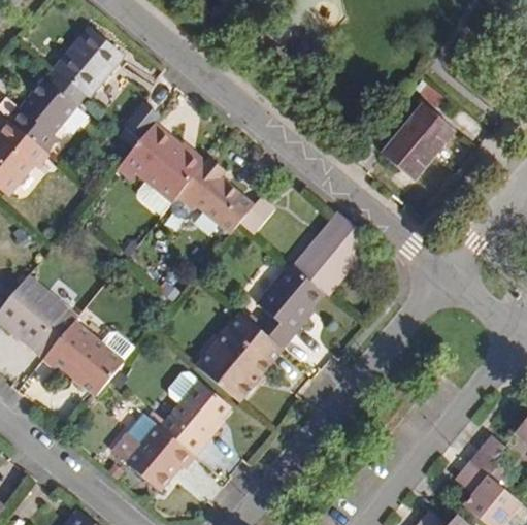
[(90,96),(124,55),(89,25),(54,66),(56,68),(88,95),(90,96)]
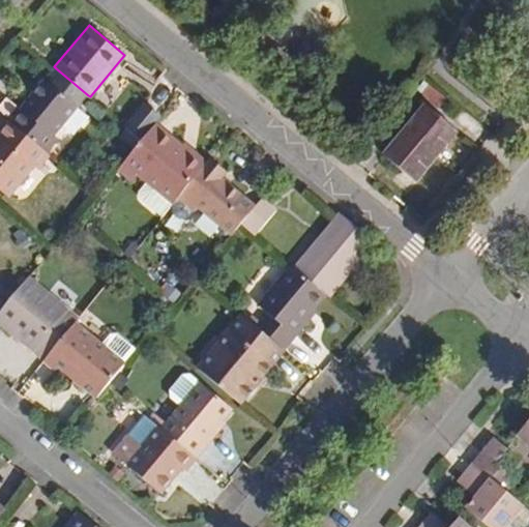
[(43,79),(9,120),(45,150),(57,136),(53,133),(63,120),(70,126),(80,125),(88,115),(79,108),(88,95),(56,68),(47,81),(43,79)]
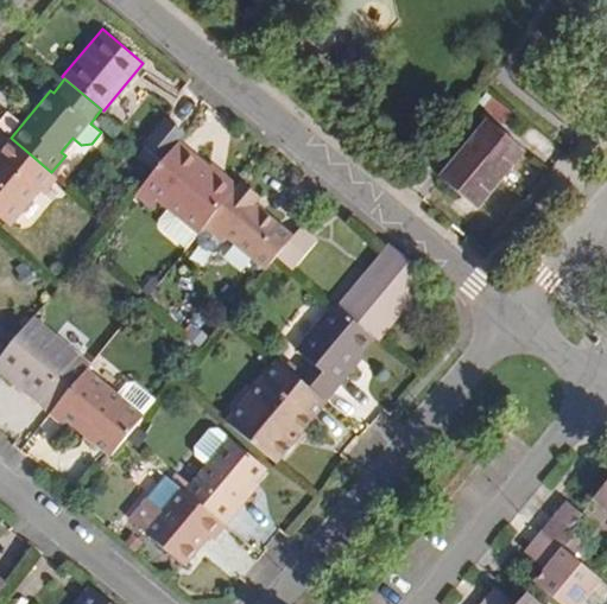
[(178,140),(185,132),(166,116),(144,144),(162,159),(178,140)]
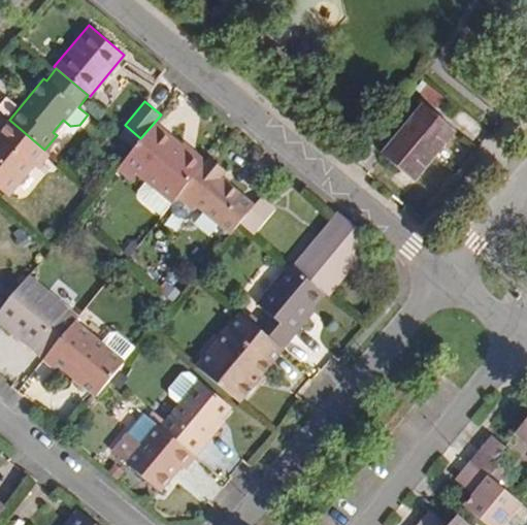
[(414,179),(456,129),(422,101),(381,152),(414,179)]
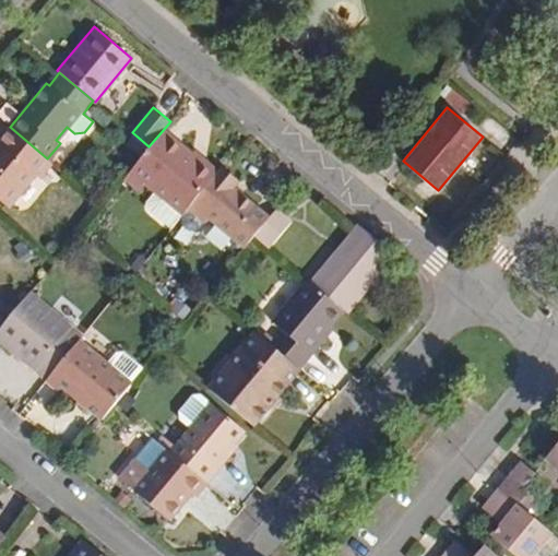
[(50,161),(47,158),(10,127),(0,139),(0,198),(8,204),(35,174),(38,176),(50,161)]
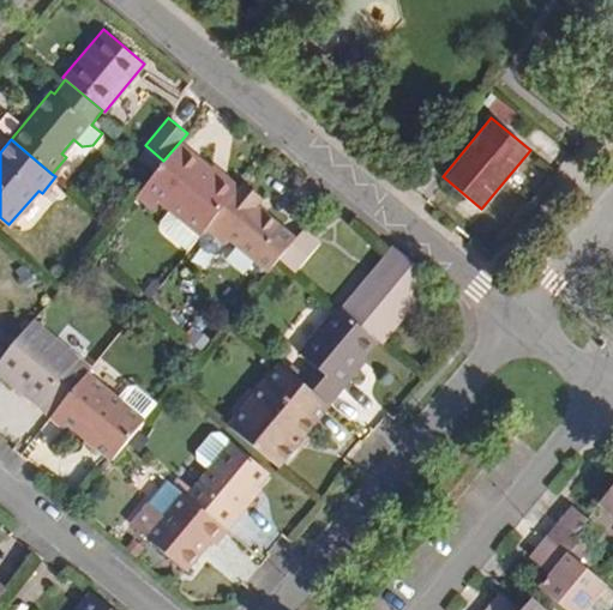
[(205,228),(238,188),(180,142),(163,161),(156,170),(136,194),(151,207),(158,200),(168,209),(158,219),(158,228),(186,251),(205,228)]
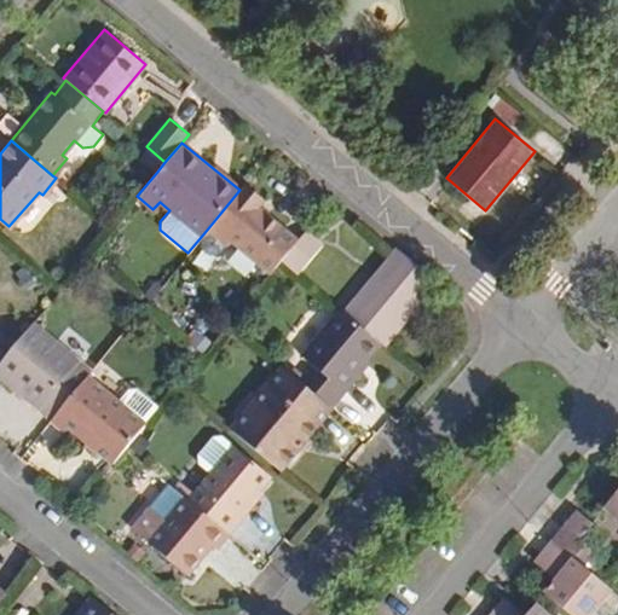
[(165,162),(146,146),(138,156),(157,172),(165,162)]
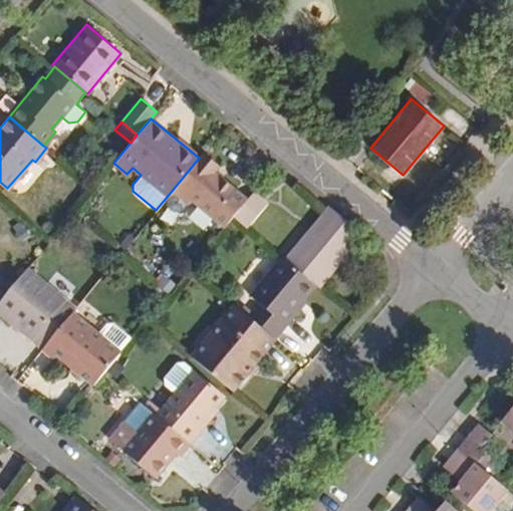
[(219,166),(204,153),(201,157),(216,170),(219,166)]
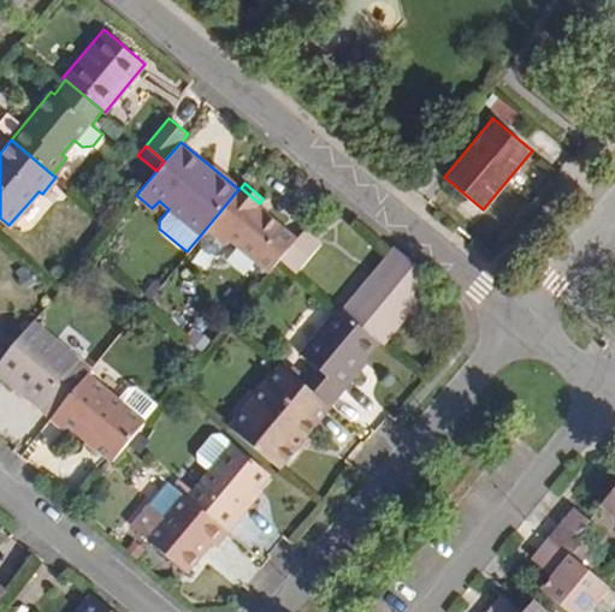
[(268,272),(279,259),(296,238),(256,206),(259,203),(241,188),(238,189),(206,229),(225,244),(229,239),(268,272)]
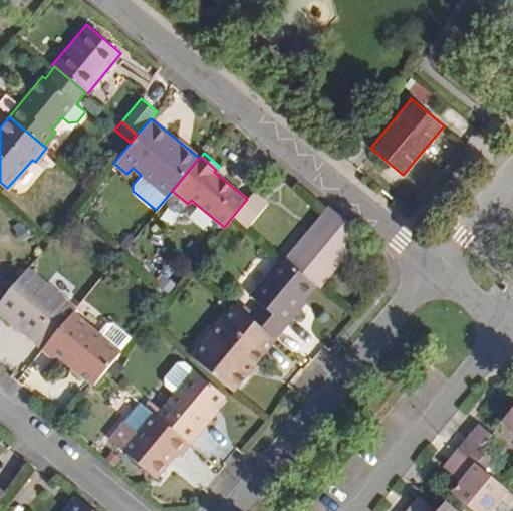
[(247,199),(233,216),(247,227),(267,202),(254,191),(247,199)]
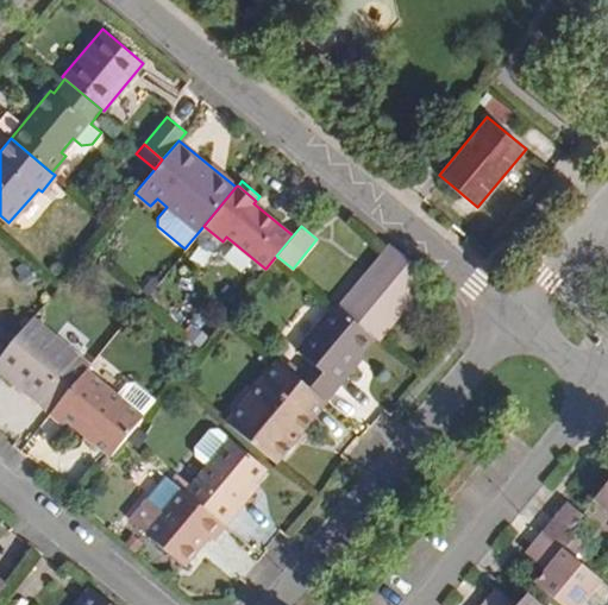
[(395,246),(390,243),(364,273),(369,277),(395,246)]
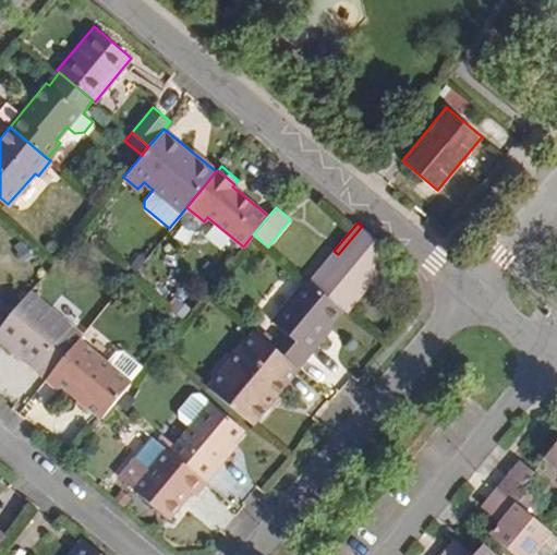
[(309,280),(342,308),(346,311),(394,253),(362,226),(338,254),(334,251),(309,280)]
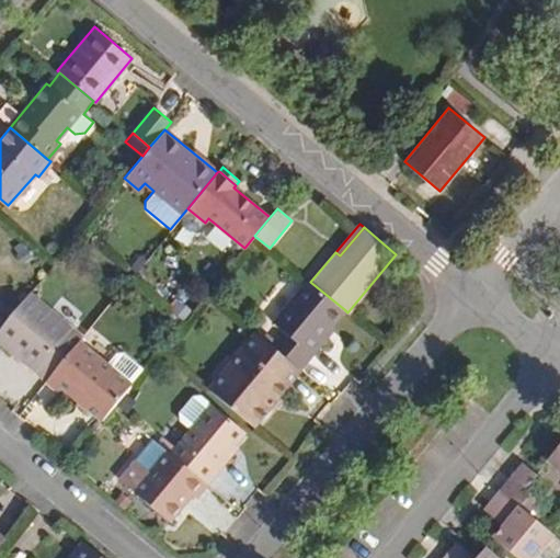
[(320,338),(344,309),(310,282),(308,280),(272,323),(280,330),(269,343),(296,365),(299,368),(323,340),(320,338)]
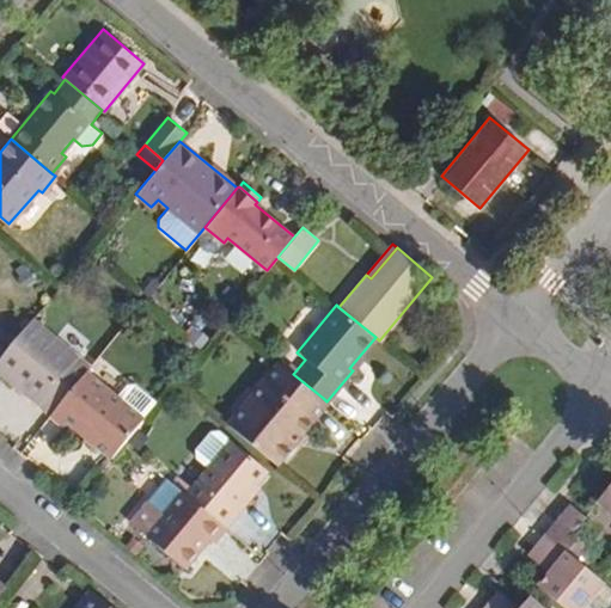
[(0,373),(50,413),(86,370),(90,366),(32,318),(0,356),(0,373)]
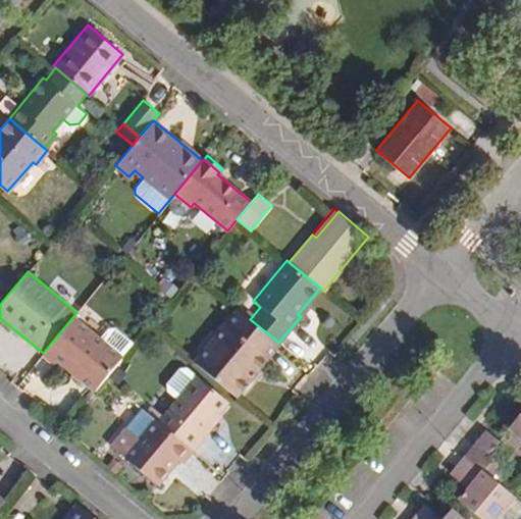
[(263,354),(275,340),(250,319),(238,309),(219,330),(224,334),(199,365),(236,396),(267,358),(263,354)]
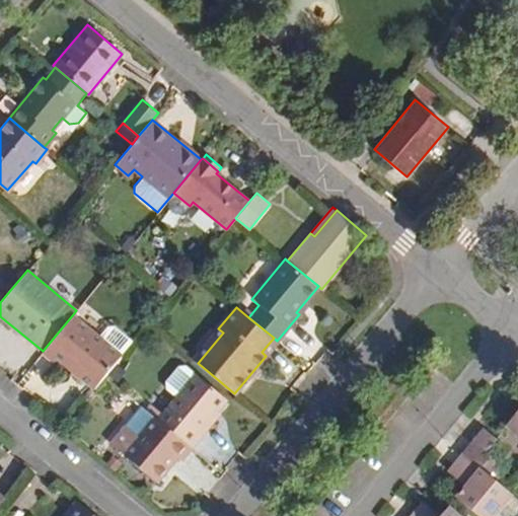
[(73,314),(43,351),(54,361),(58,357),(94,387),(122,355),(73,314)]
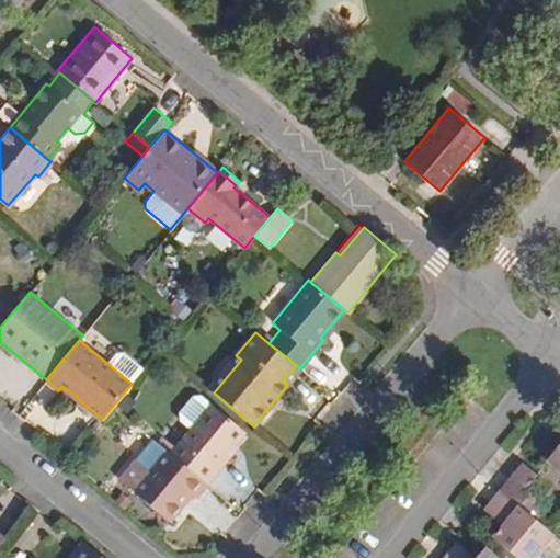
[(241,360),(236,355),(208,388),(214,393),(241,360)]
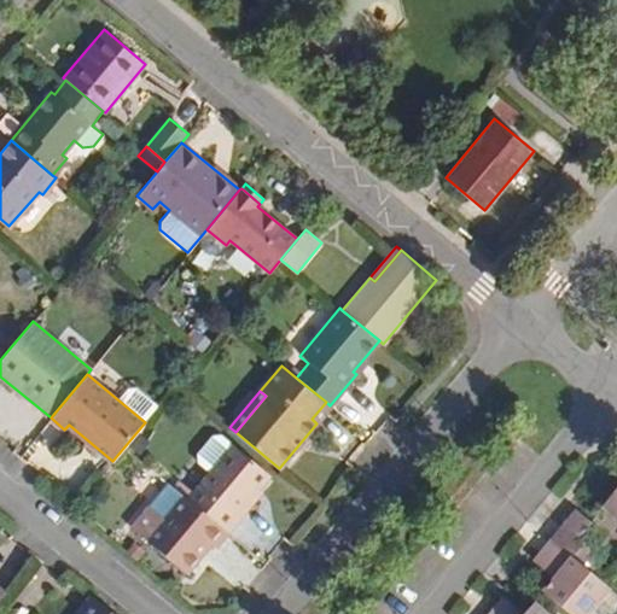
[(330,405),(326,402),(312,419),(316,424),(331,405),(330,405)]
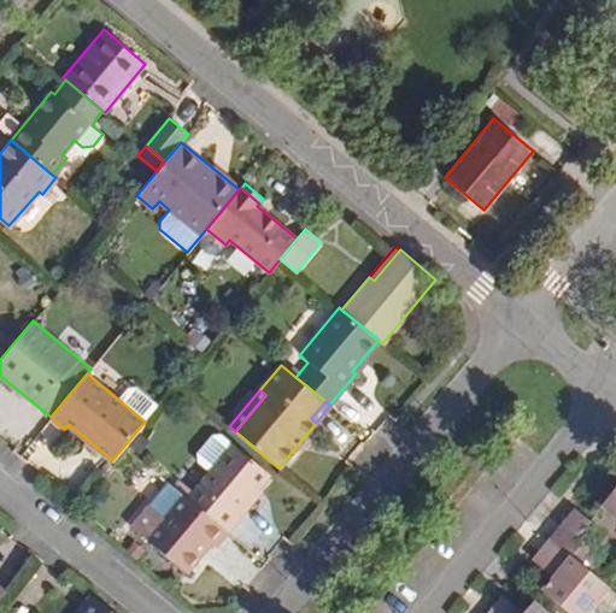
[(187,497),(227,530),(251,502),(247,499),(258,485),(269,473),(233,443),(187,497)]
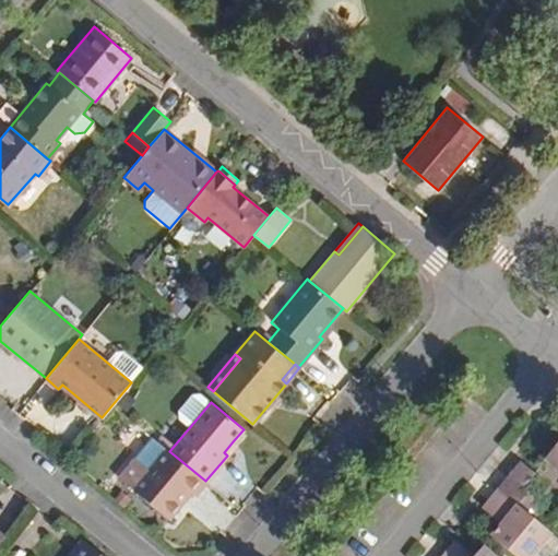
[(205,481),(169,451),(151,435),(117,475),(168,518),(190,492),(193,495),(205,481)]
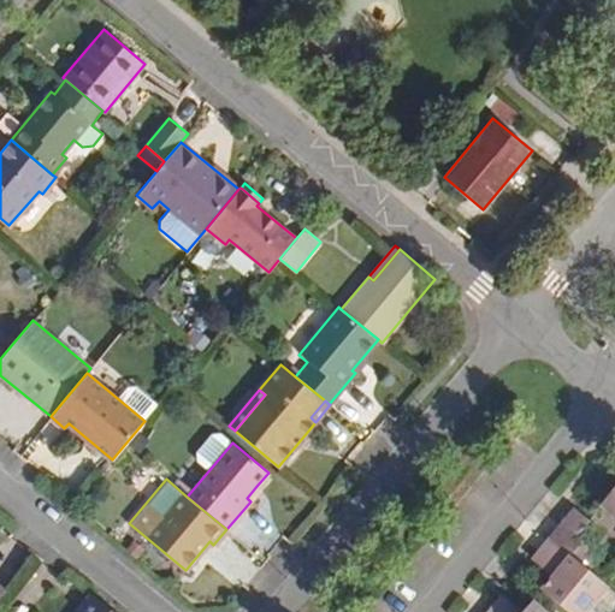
[(261,487),(258,485),(247,498),(250,501),(261,487)]
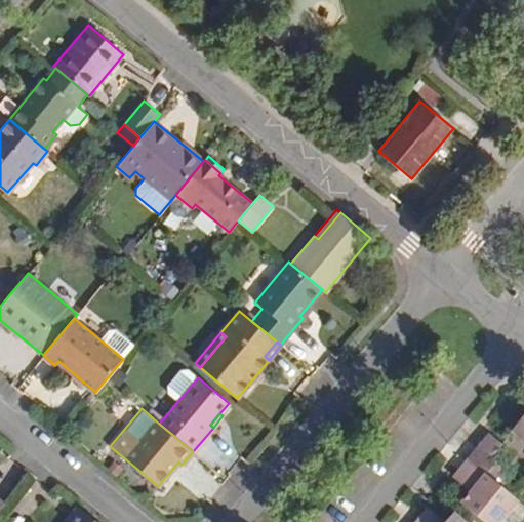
[(523,413),(512,430),(523,439),(523,413)]
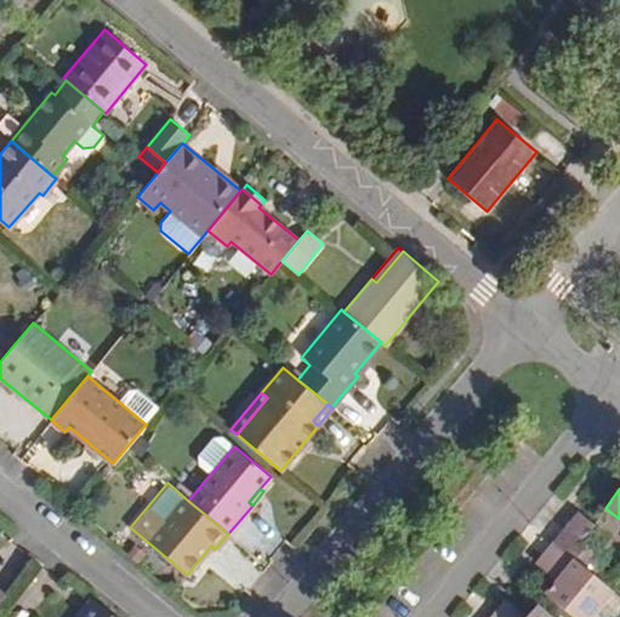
[(566,527),(579,538),(593,523),(579,510),(566,527)]
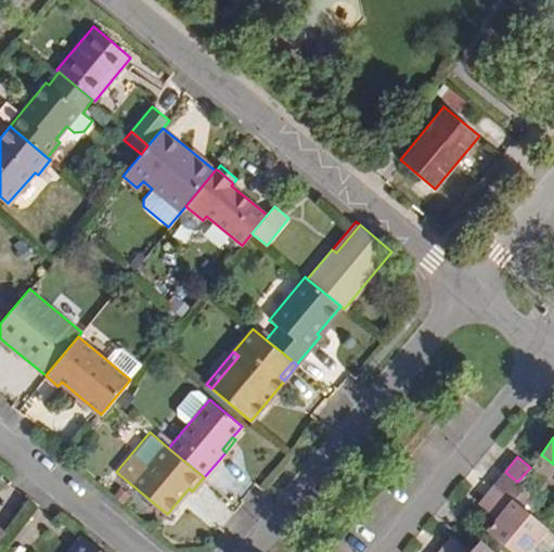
[(539,499),(517,482),(505,472),(494,484),(528,512),(539,499)]
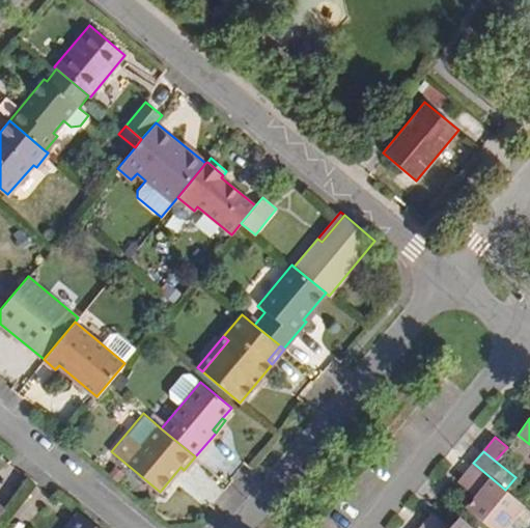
[(524,504),(505,490),(473,463),(463,476),(480,491),(477,495),(467,508),(491,527),(503,527),(517,512),(524,504)]
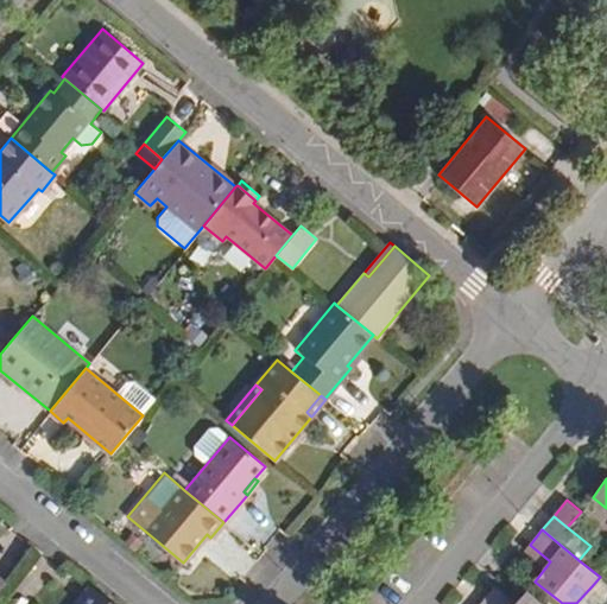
[(550,561),(530,545),(525,550),(547,566),(550,561)]
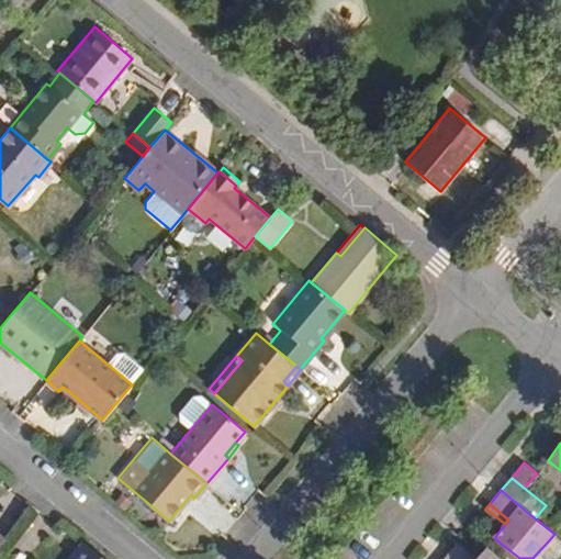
[(560,543),(560,539),(554,534),(547,543),(556,550),(560,543)]
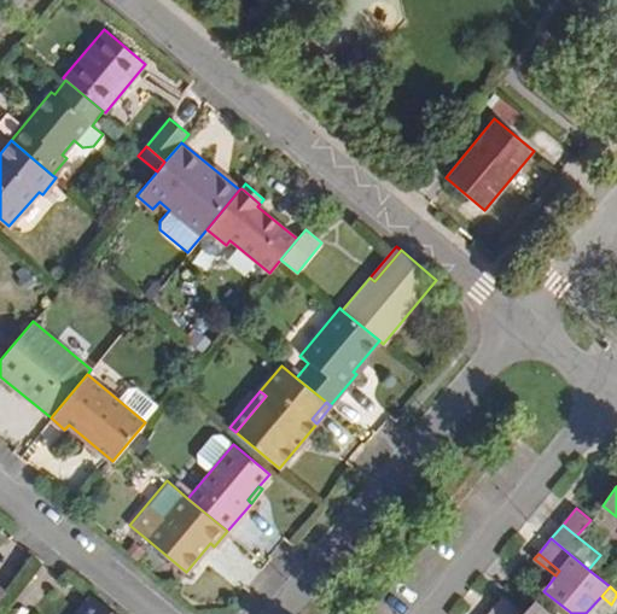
[(111,613),(89,596),(76,612),(79,613),(111,613)]
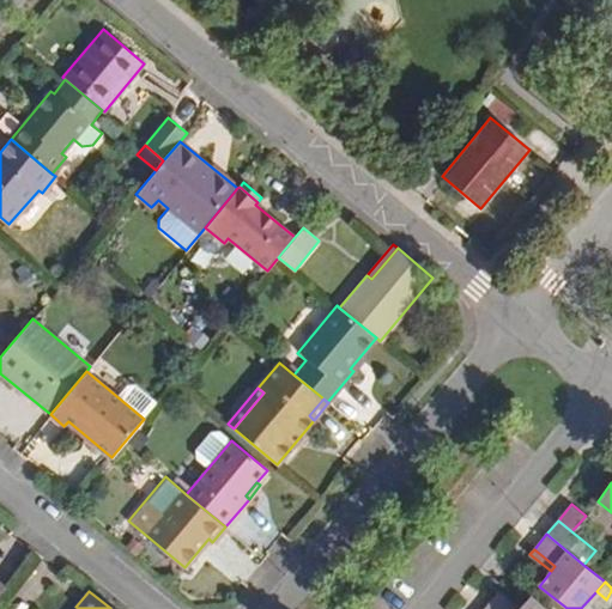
[(515,608),(497,594),(492,600),(504,608),(515,608)]
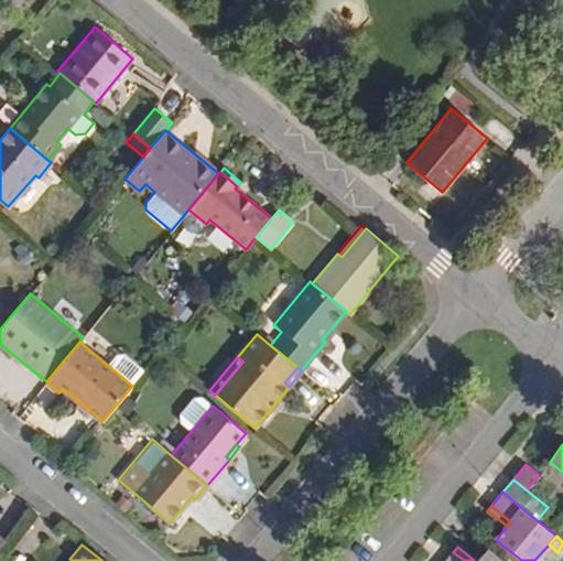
[(500,560),(487,550),(477,560),(464,560),(453,552),(445,560),(500,560)]
